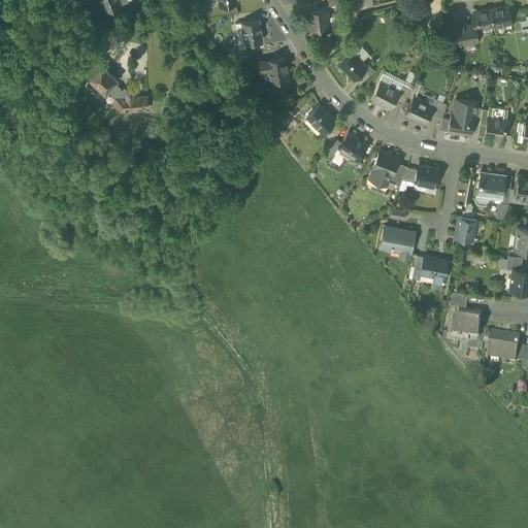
[(100,0),(104,9),(121,3),(119,0),(100,0)]
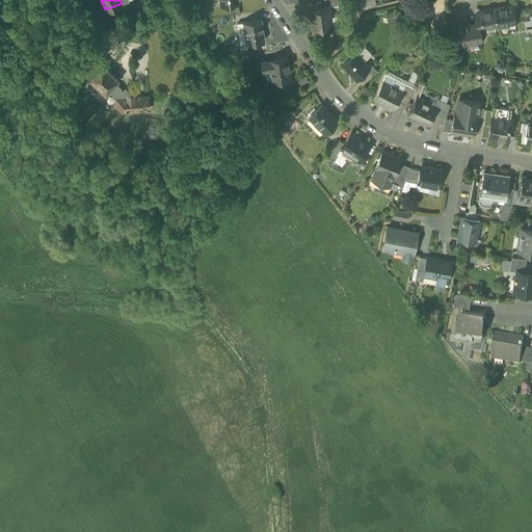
[(374,0),(367,0),(361,2),(363,9),(376,5),(374,0)]
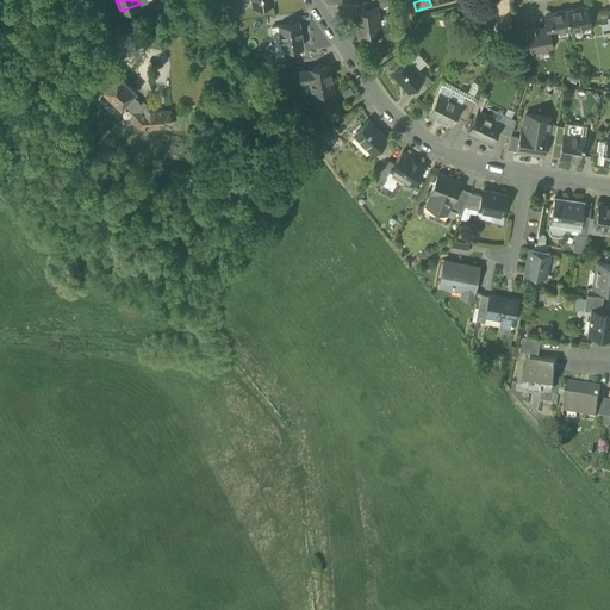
[(493,12),(490,13),(492,22),(511,17),(505,0),(491,4),(493,12)]
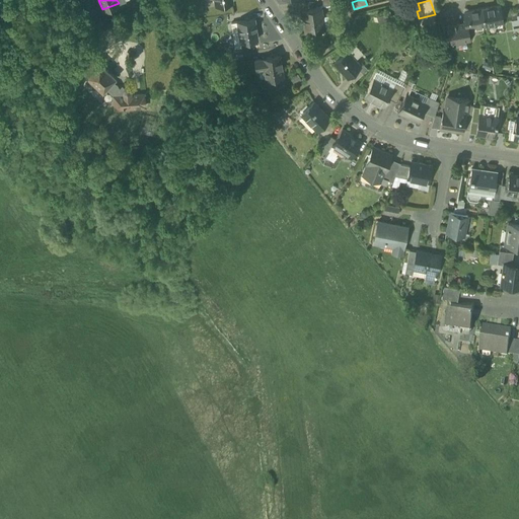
[(500,6),(483,9),(485,25),(503,22),(500,6)]
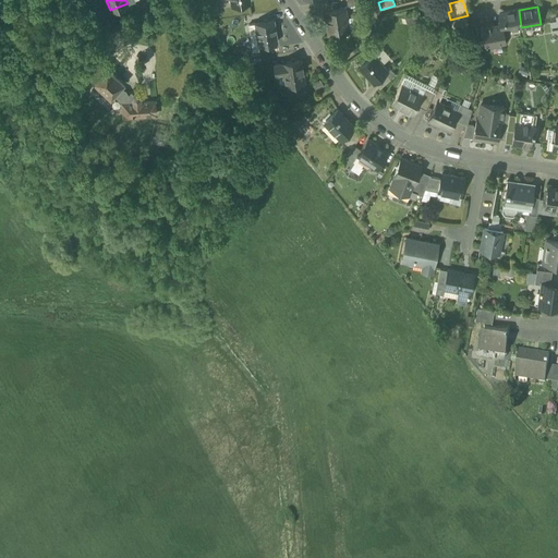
[(325,11),(328,35),(349,31),(344,8),(325,11)]
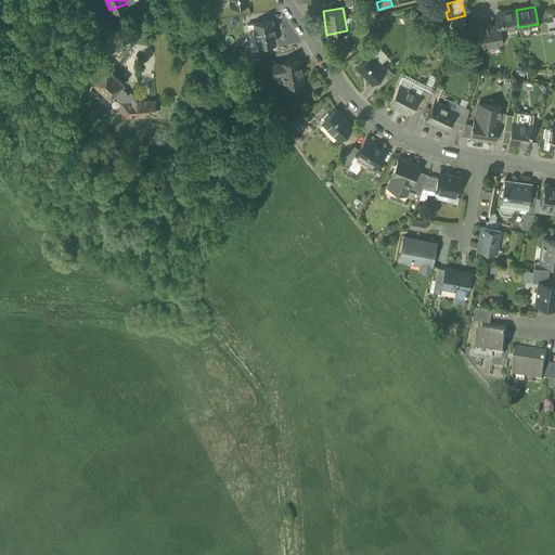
[(518,27),(516,10),(515,10),(497,13),(498,24),(499,24),(500,30),(518,27)]
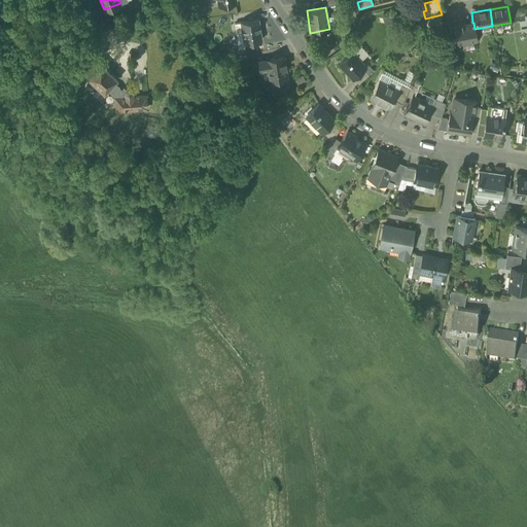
[(242,22),(245,42),(261,40),(258,19),(242,22)]
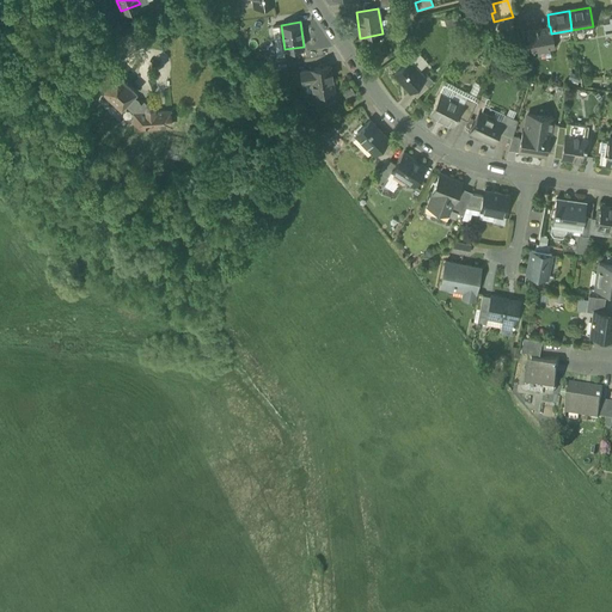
[(554,47),(551,34),(550,26),(549,26),(540,29),(539,28),(533,29),(533,30),(530,30),(528,30),(531,43),(532,50),(554,47)]
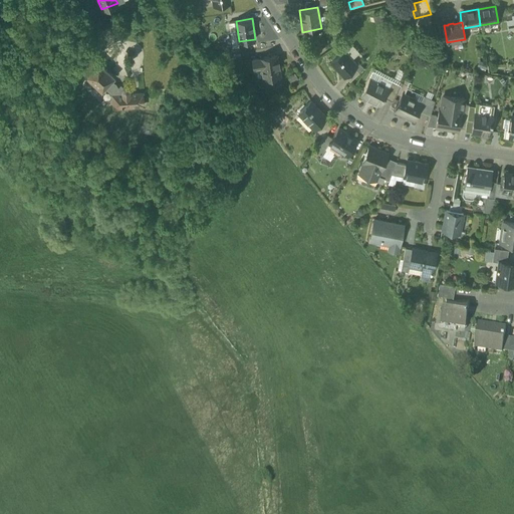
[(216,50),(219,56),(240,52),(239,46),(216,50)]
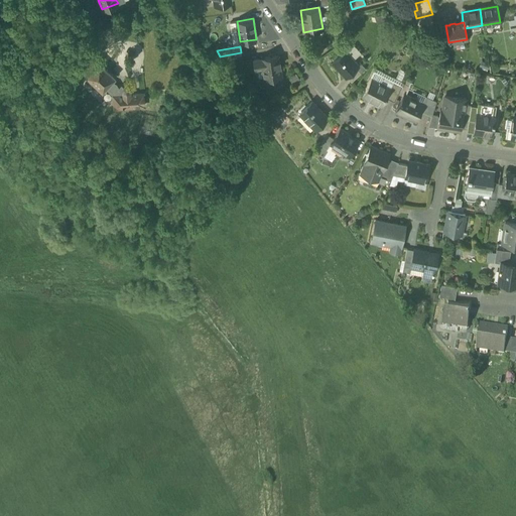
[(345,49),(332,61),(346,77),(346,76),(356,67),(359,65),(345,49)]
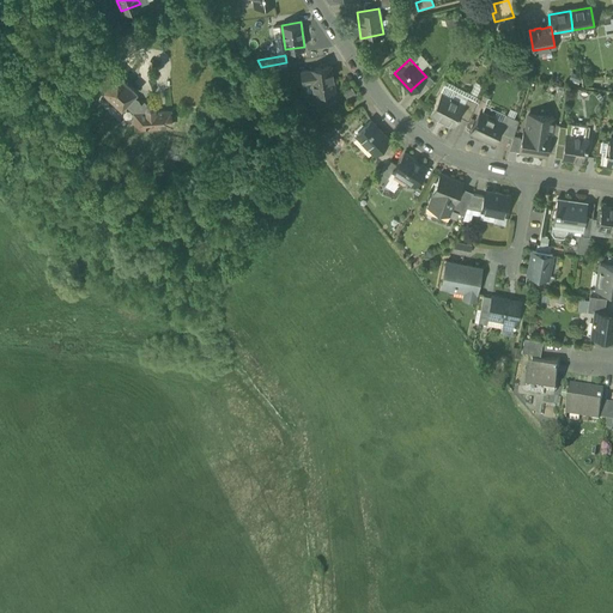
[(268,77),(289,73),(286,62),(261,67),(268,77)]
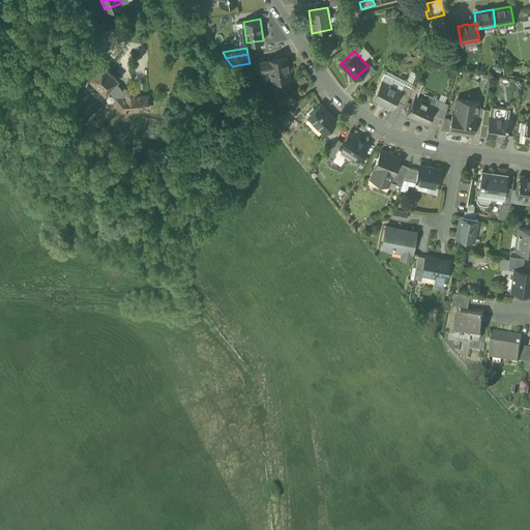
[(285,57),(268,59),(270,69),(272,81),(289,78),(285,57)]
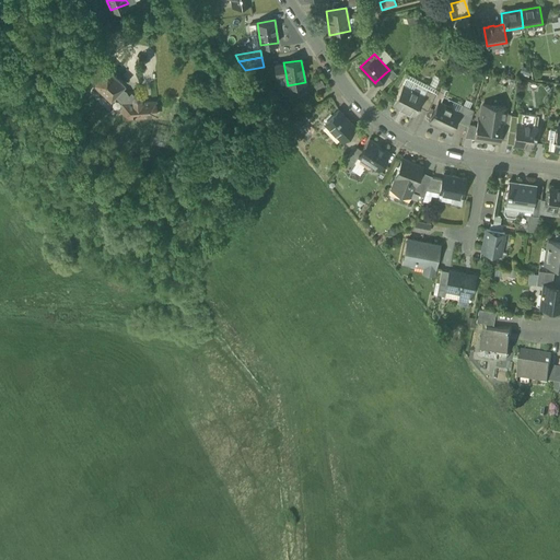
[(277,74),(286,73),(283,62),(275,65),(277,74)]
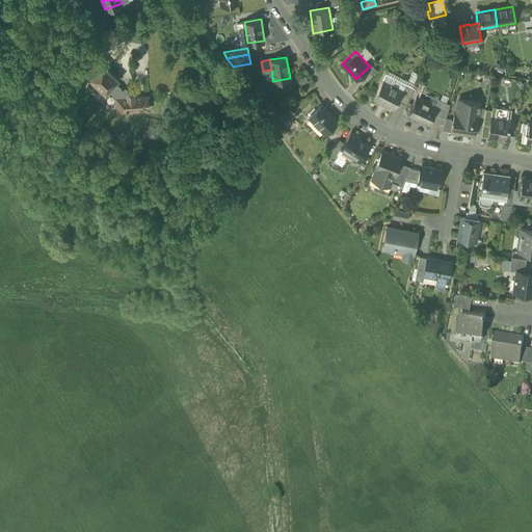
[(105,92),(109,89),(114,83),(118,79),(102,63),(89,77),(105,92)]
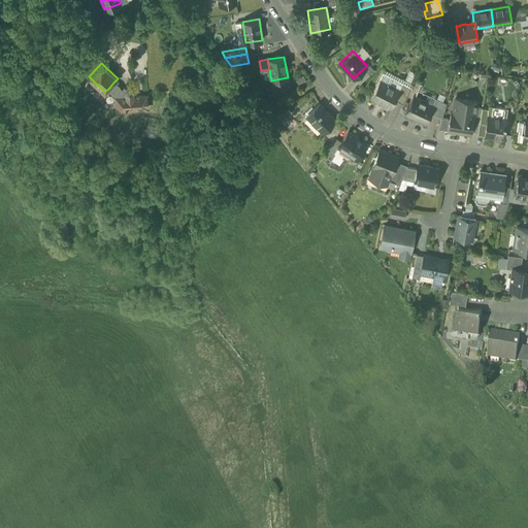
[(354,77),(359,83),(369,73),(364,68),(354,77)]
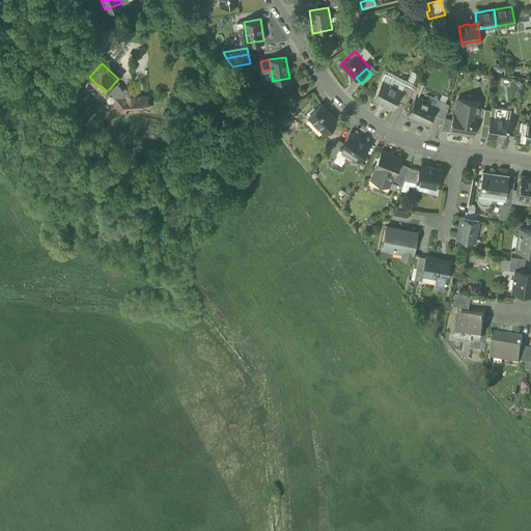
[(372,98),(393,108),(397,99),(401,90),(382,80),(372,98)]
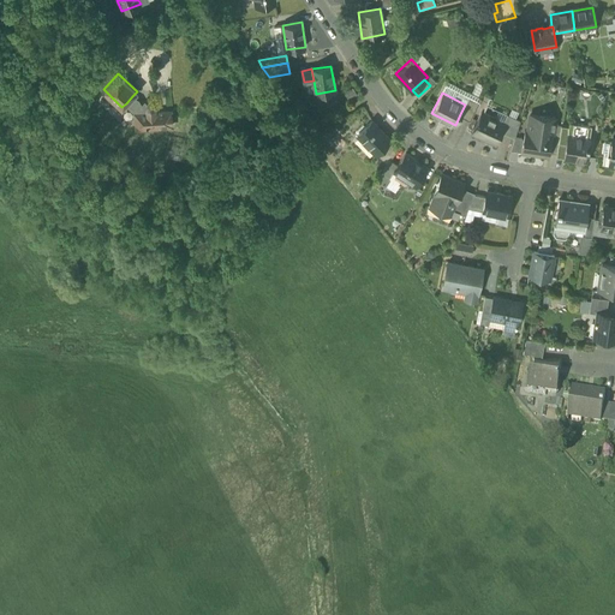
[(142,105),(132,96),(126,103),(136,113),(155,112),(155,108),(154,107),(153,106),(151,105),(150,105),(149,106),(144,101),(142,105)]
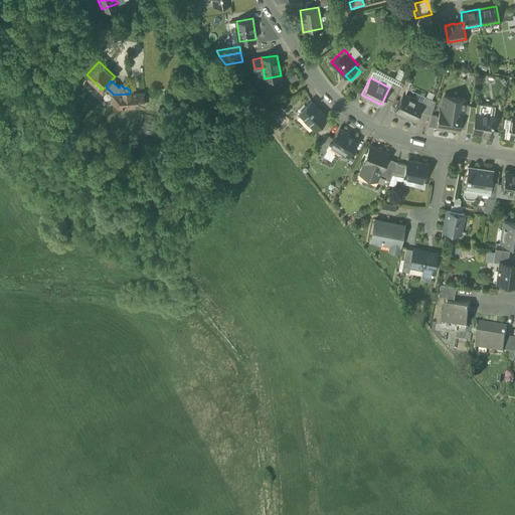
[(385,96),(393,101),(400,88),(392,83),(389,88),(385,96)]
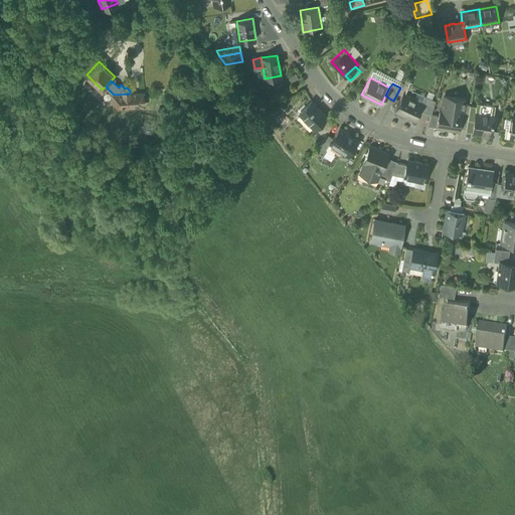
[(143,93),(130,94),(114,95),(114,107),(144,105),(143,93)]
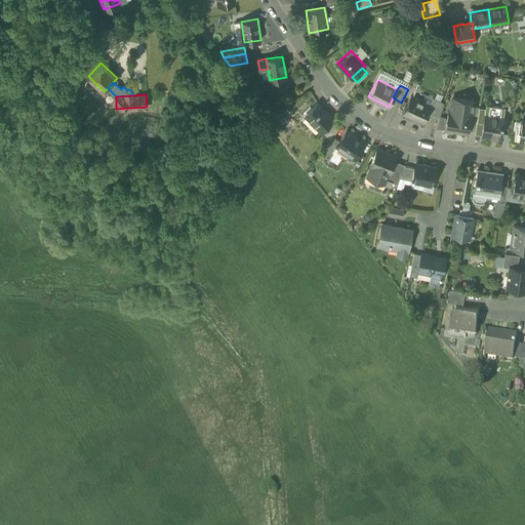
[(403,113),(421,121),(427,110),(430,104),(412,95),(403,113)]
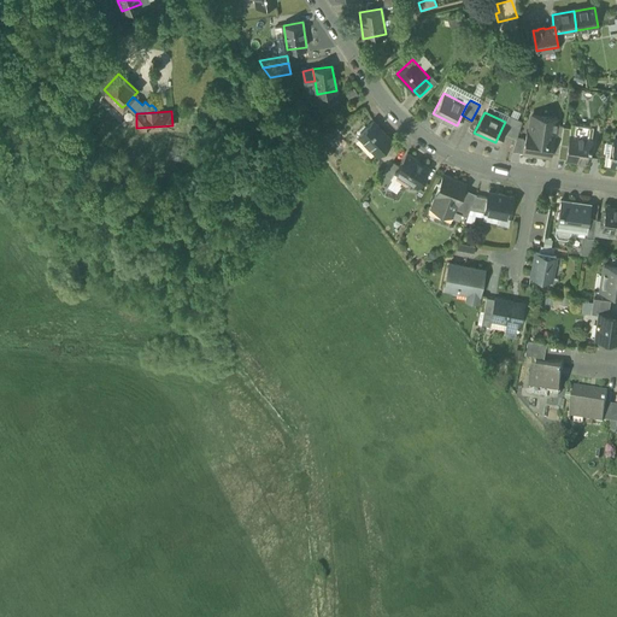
[(501,129),(516,136),(517,135),(522,121),(509,113),(505,122),(501,129)]
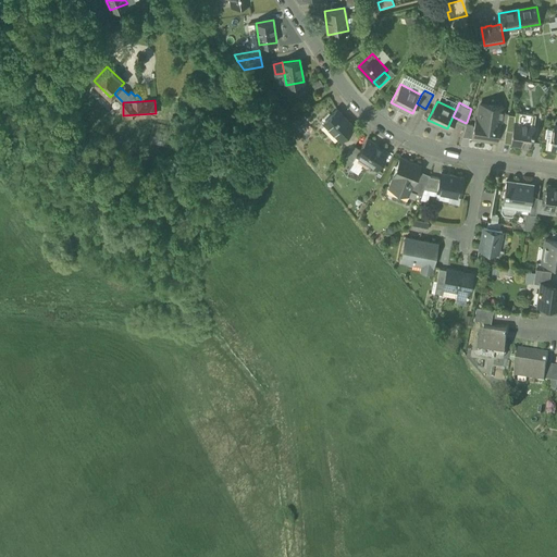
[(478,118),(500,121),(502,112),(503,107),(480,103),(478,118)]
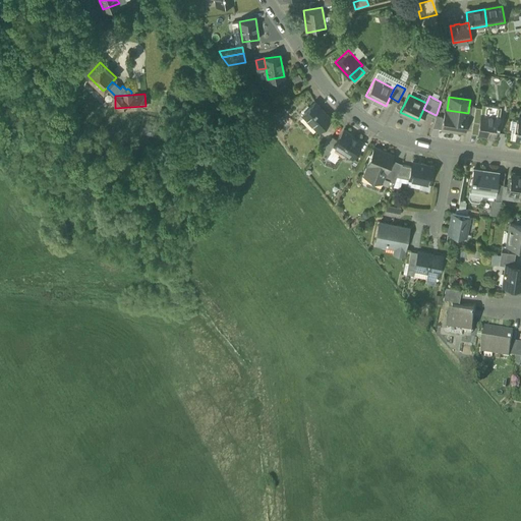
[(314,101),(302,113),(317,129),(319,128),(323,123),(324,124),(330,118),(331,117),(314,101)]
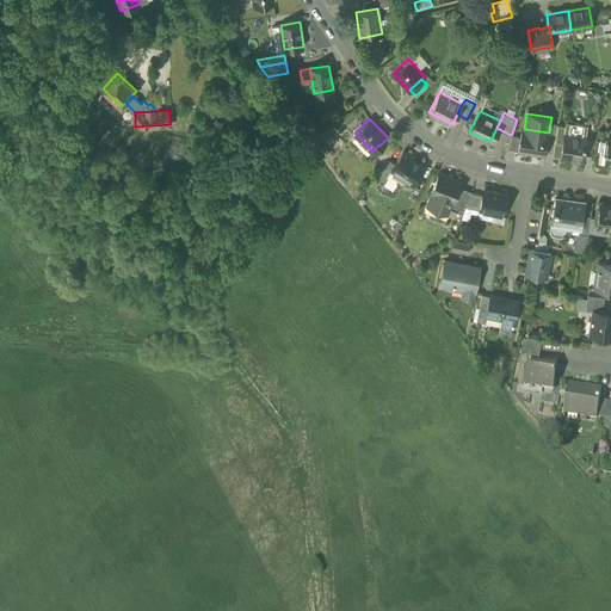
[(555,141),(563,142),(567,143),(568,134),(586,136),(587,124),(566,121),(565,125),(557,124),(556,134),(555,141)]
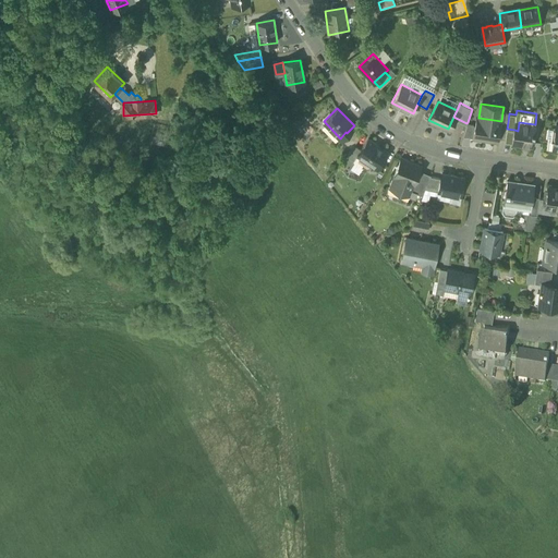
[(501,121),(478,118),(477,128),(474,126),(473,137),(487,140),(487,136),(498,138),(501,121)]
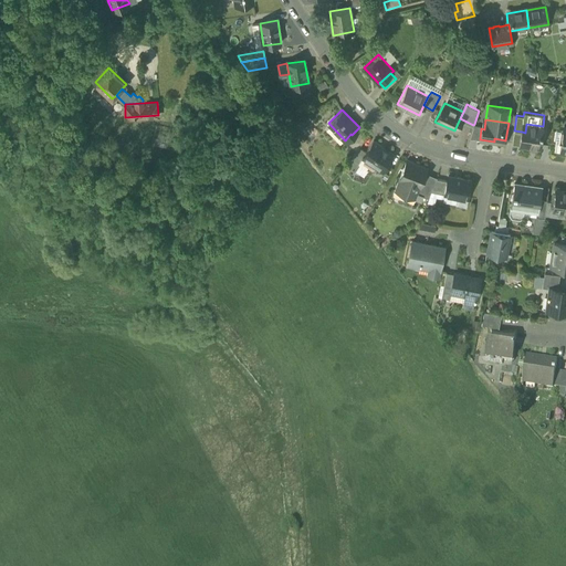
[(505,140),(512,140),(514,130),(515,124),(509,123),(505,140)]
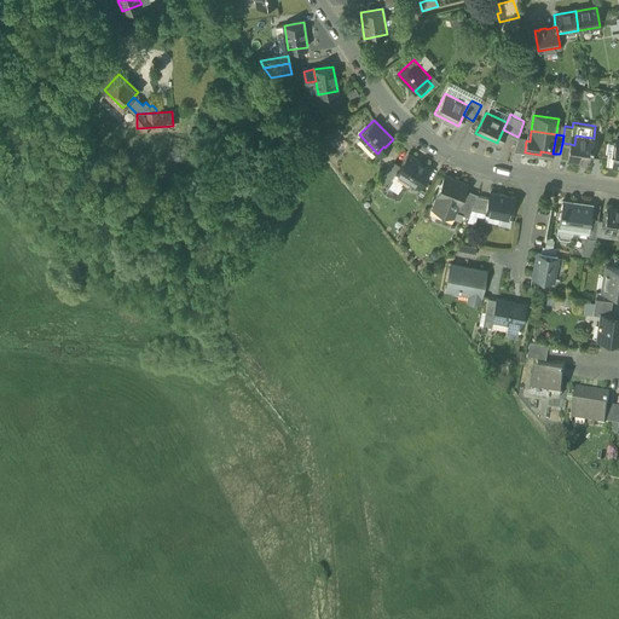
[(524,137),(519,136),(518,137),(514,151),(525,152),(526,140),(524,137)]
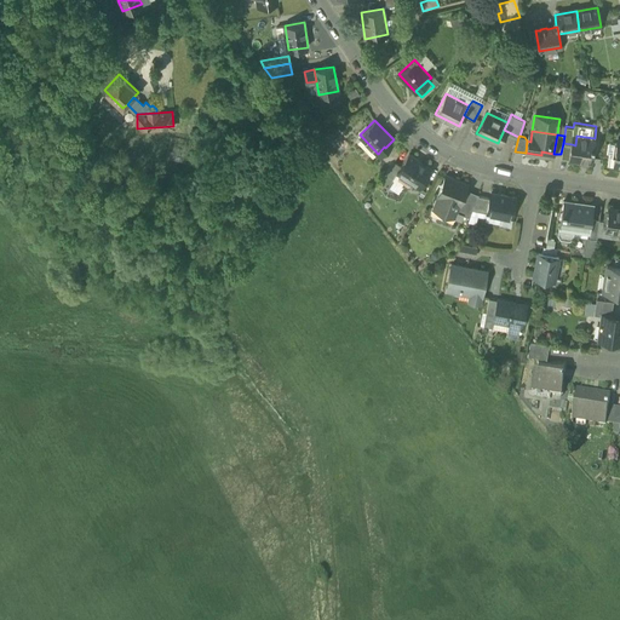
[(591,162),(595,138),(577,136),(575,145),(572,144),(569,159),(591,162)]
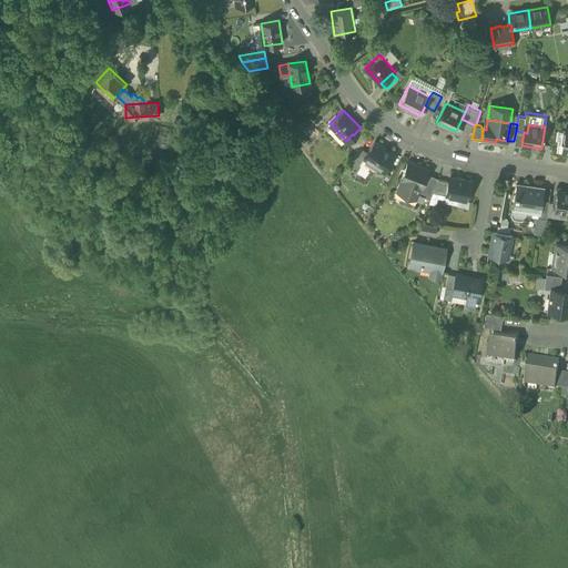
[(347,140),(357,150),(361,146),(367,137),(359,129),(353,135),(352,134),(347,140)]
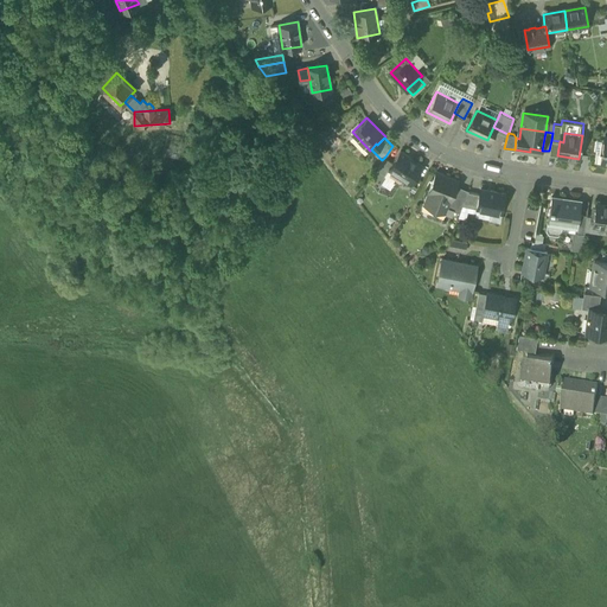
[(560,141),(551,140),(549,151),(549,154),(557,155),(560,141)]
